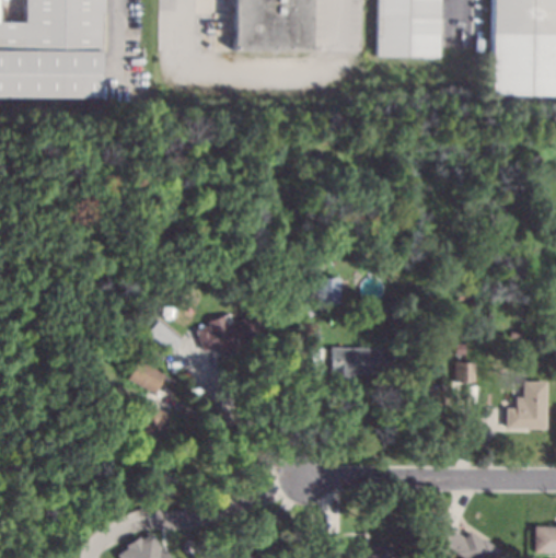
[(106,0),(106,14),(103,14),(103,99),(0,97),(0,23),(26,23),(26,0),(106,0)]
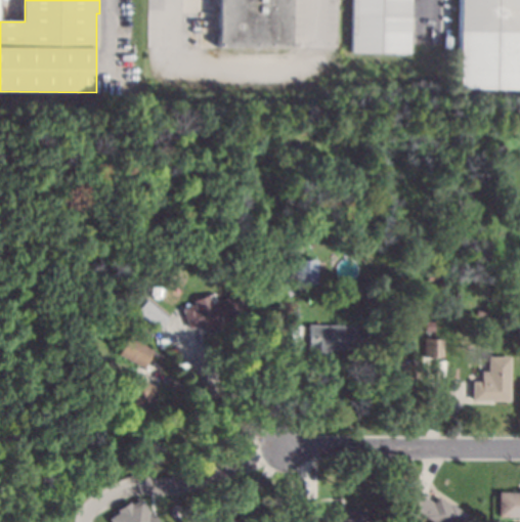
[(295,0),(295,49),(222,49),(222,0),(295,0)]
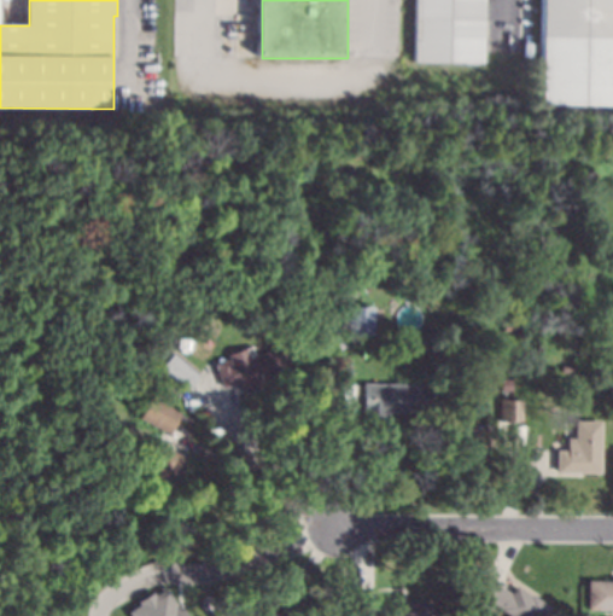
[(486,0),(486,63),(419,63),(419,0),(486,0)]
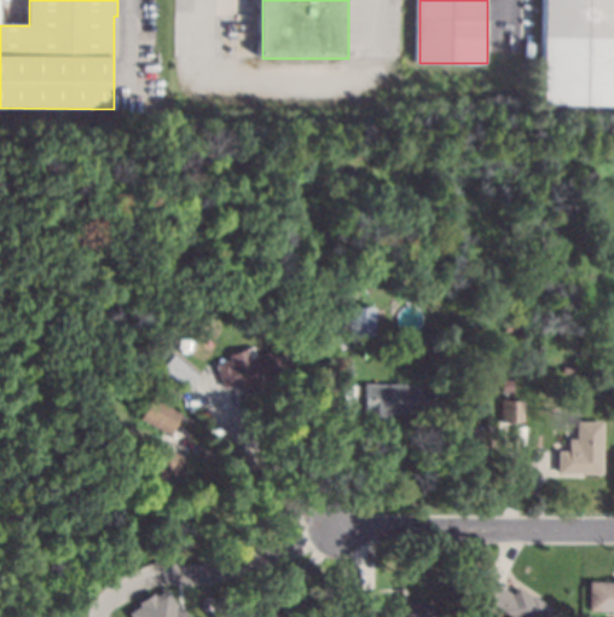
[(613,105),(545,105),(546,0),(613,0),(613,105)]
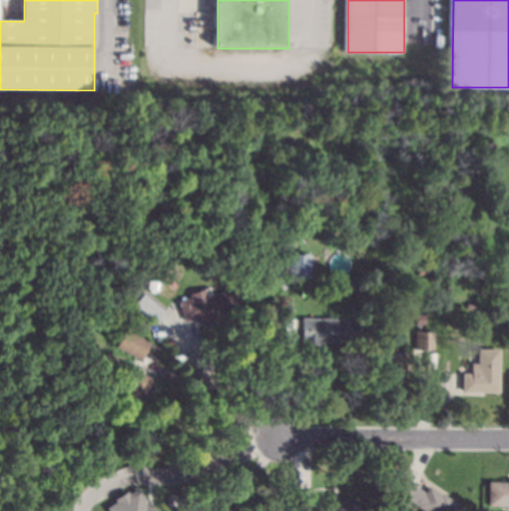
[(465,211),(465,221),(452,220),(453,210),(465,211)]
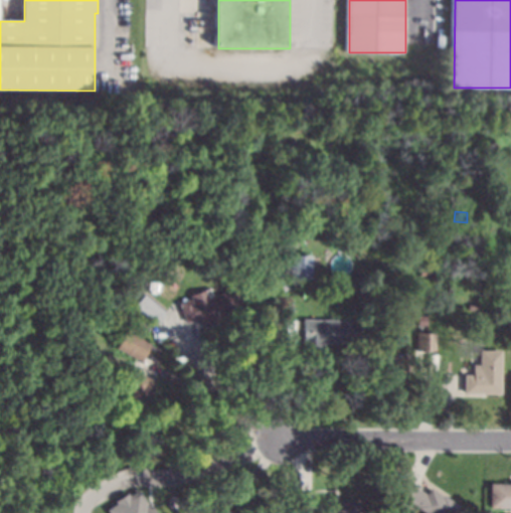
[(312,281),(312,258),(288,258),(289,282),(312,281)]
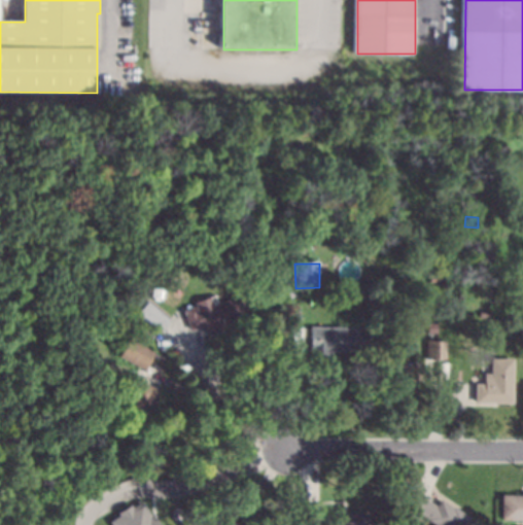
[(448,283),(432,283),(432,273),(448,273),(448,283)]
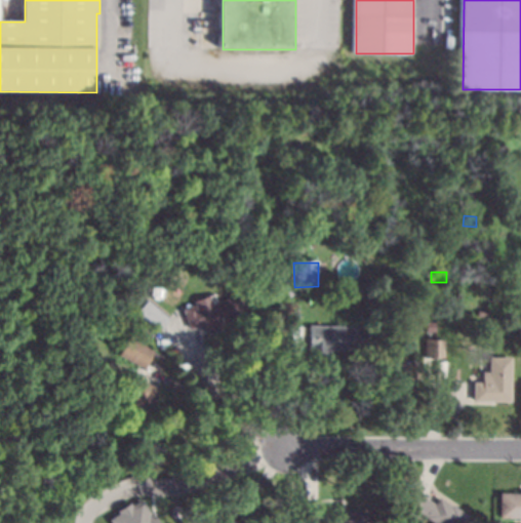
[(249,307),(245,308),(248,315),(225,324),(227,328),(211,333),(210,330),(204,332),(202,326),(192,330),(185,310),(196,306),(195,302),(211,296),(214,305),(245,293),(249,307)]
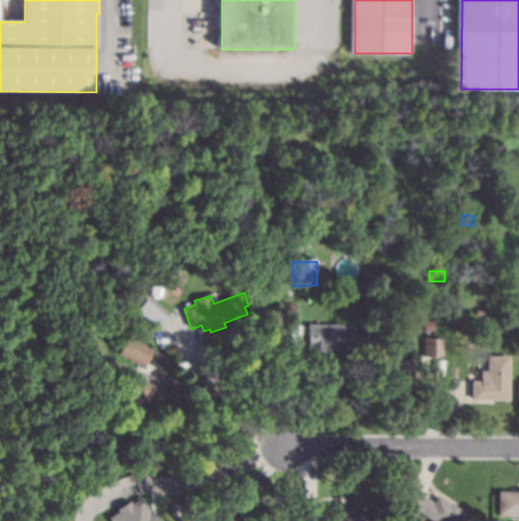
[(172,318),(160,332),(137,313),(149,298),(172,318)]
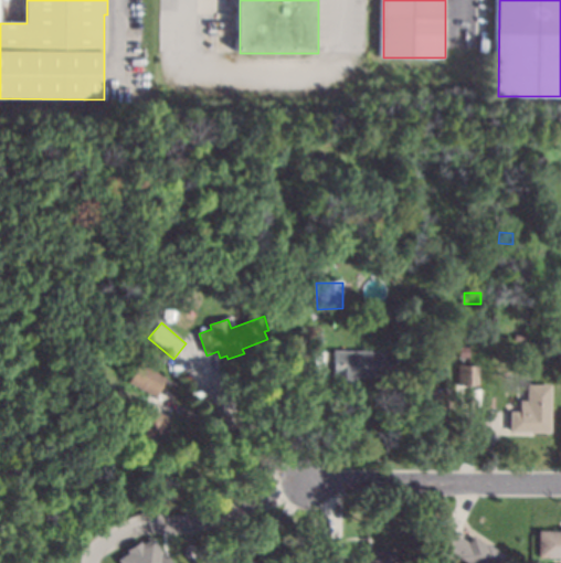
[(391,353),(390,379),(359,379),(358,384),(332,383),(334,351),(391,353)]
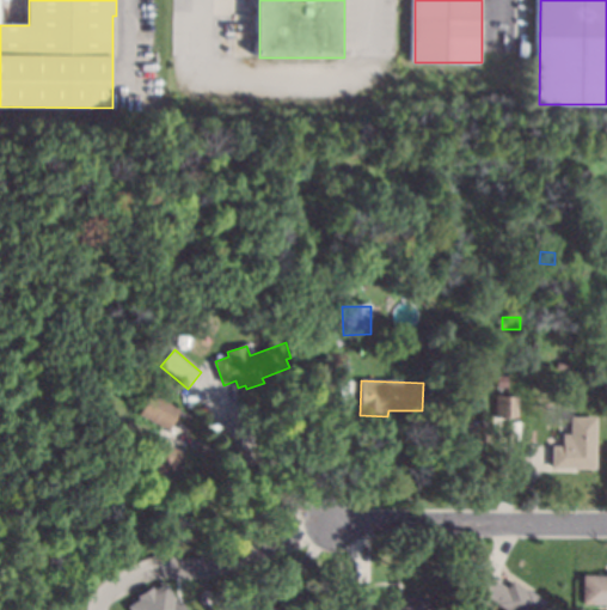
[(181,410),(169,432),(139,416),(151,394),(181,410)]
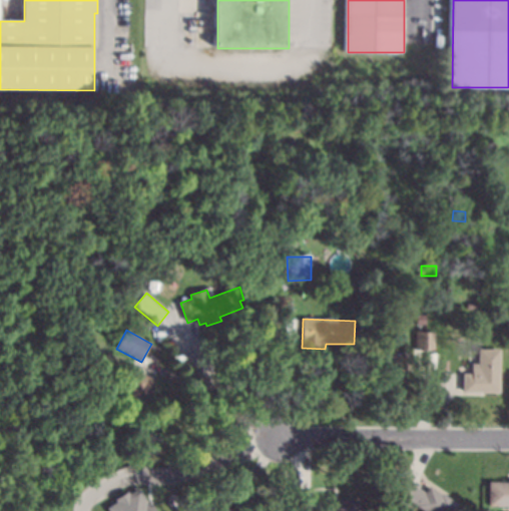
[(436,351),(418,351),(418,333),(437,333),(436,351)]
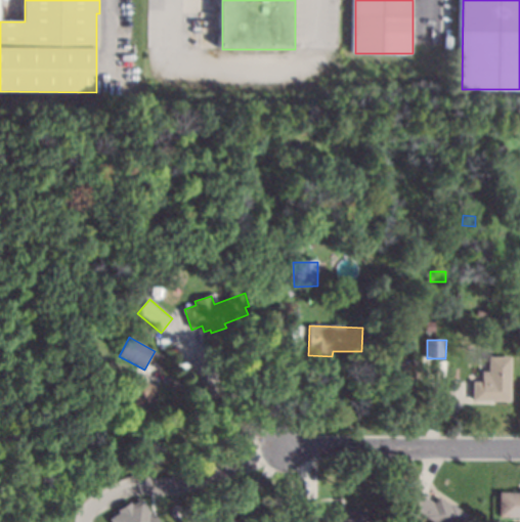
[(512,402),(475,401),(475,383),(484,383),(484,373),(490,373),(490,357),(512,357),(512,402)]
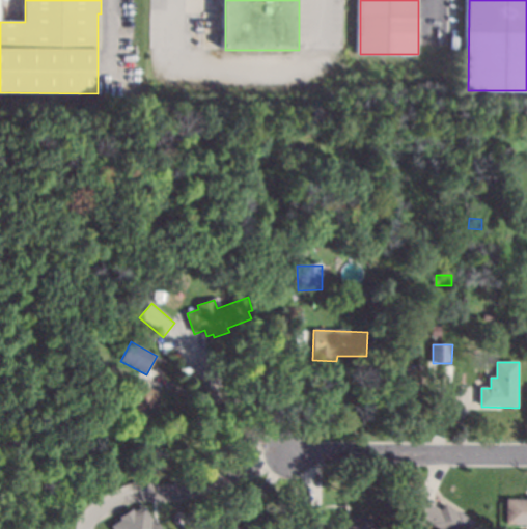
[(467,374),(467,383),(459,383),(459,373),(467,374)]
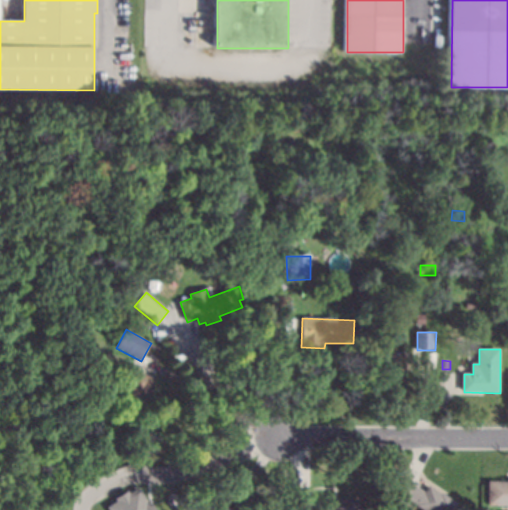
[(154,380),(150,388),(152,389),(145,403),(143,402),(139,410),(120,399),(135,370),(154,380)]
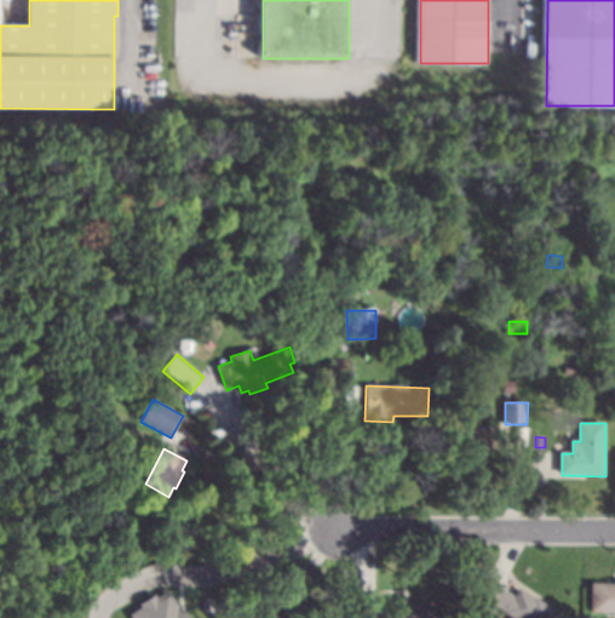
[(109,458),(103,480),(93,478),(96,471),(88,469),(91,461),(98,462),(99,456),(109,458)]
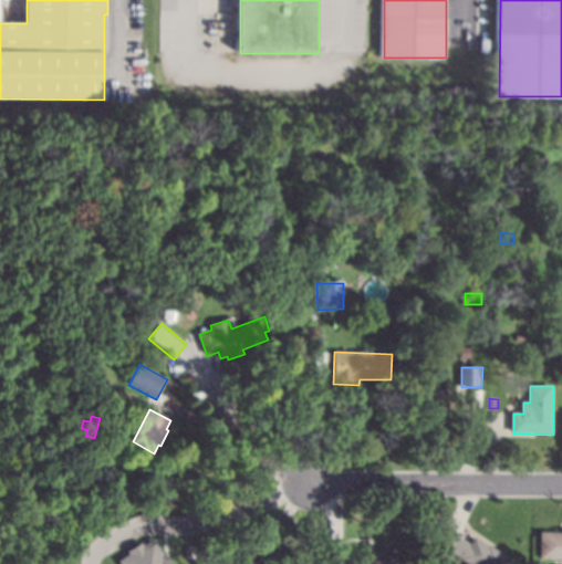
[(467,535),(465,540),(471,544),(476,538),(489,546),(490,545),(508,557),(503,563),(469,563),(458,556),(437,550),(445,528),(467,535)]
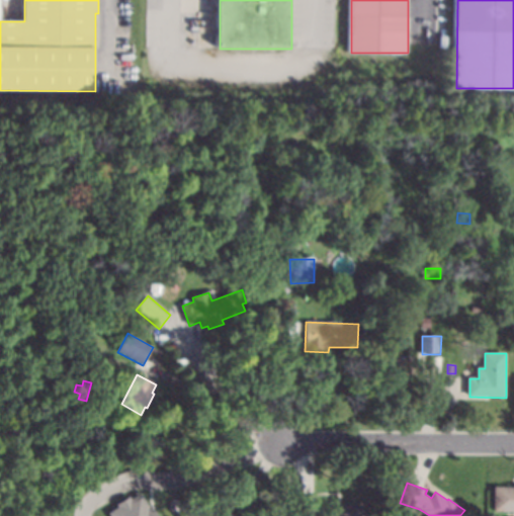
[(513,512),(495,512),(496,488),(513,488),(513,512)]
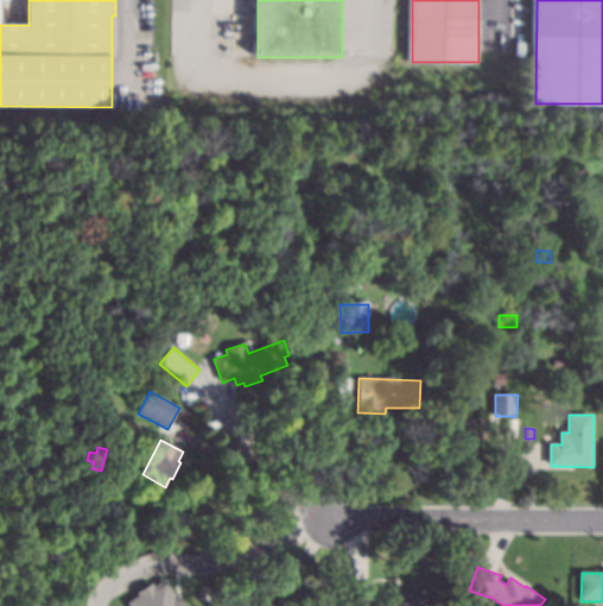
[(126,601),(128,605),(182,605),(176,594),(173,595),(164,580),(126,601)]
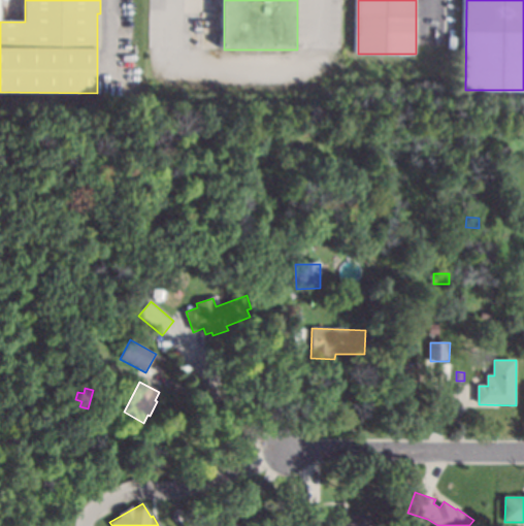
[(337,525),(337,515),(368,515),(368,525),(337,525)]
